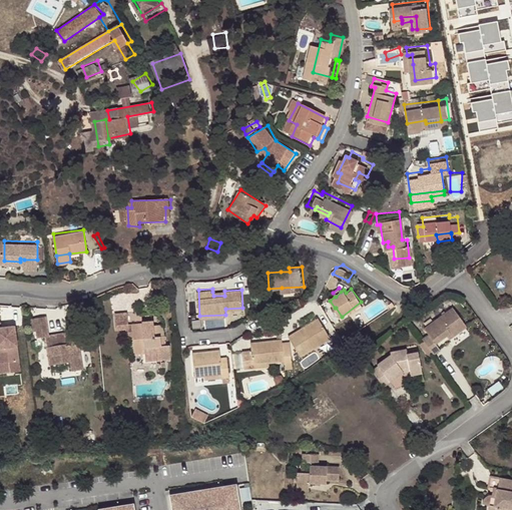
[(331,311),(335,308),(330,301),(325,304),(331,311)]
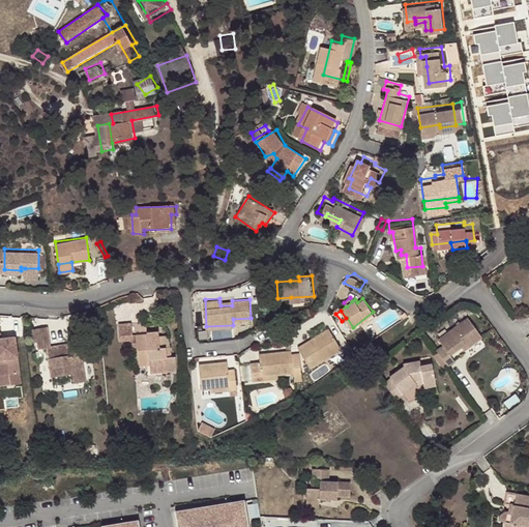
[(376,315),(373,312),(353,327),(355,329),(376,315)]
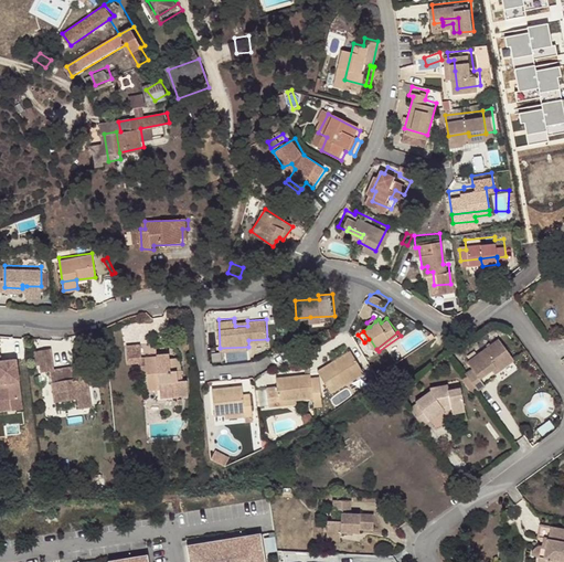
[(498,372),(512,361),(497,340),(466,363),(470,370),(465,375),(477,392),(483,388),(479,380),(490,371),(495,368),(498,372)]
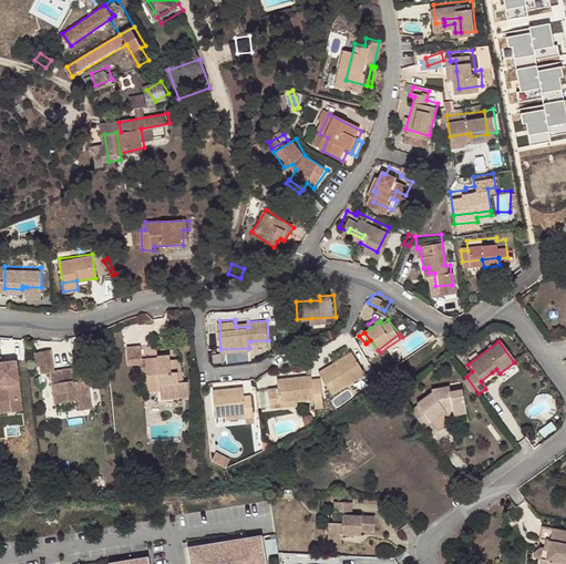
[(140,361),(139,347),(124,348),(126,368),(139,366),(141,366),(140,361)]
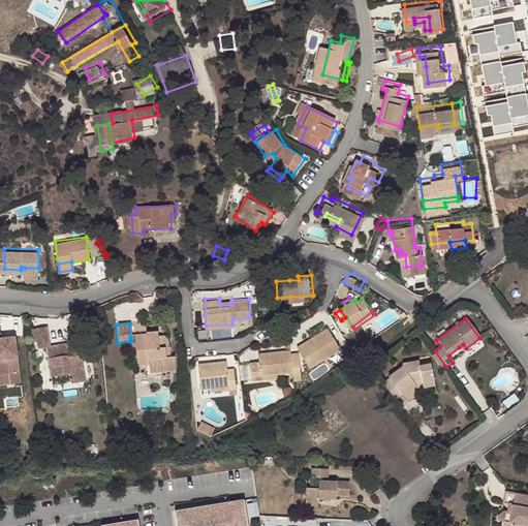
[(340,343),(325,325),(297,345),(311,365),(340,343)]
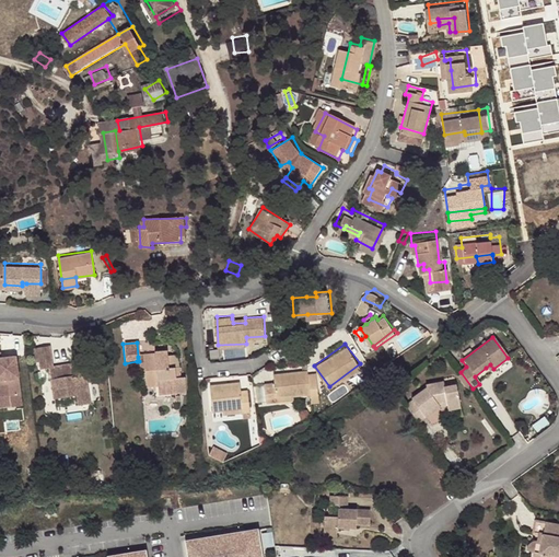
[(48,371),(51,398),(73,396),(74,402),(84,401),(83,384),(84,384),(82,366),(70,368),(70,364),(51,367),(49,346),(36,347),(38,361),(39,369),(48,368),(48,371)]
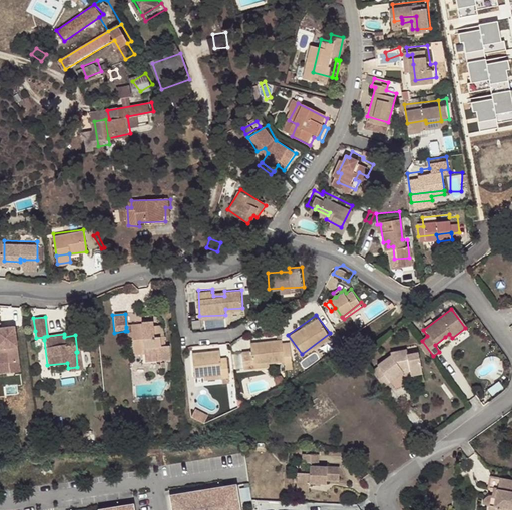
[(0,357),(16,357),(15,322),(2,322),(0,322),(0,357)]
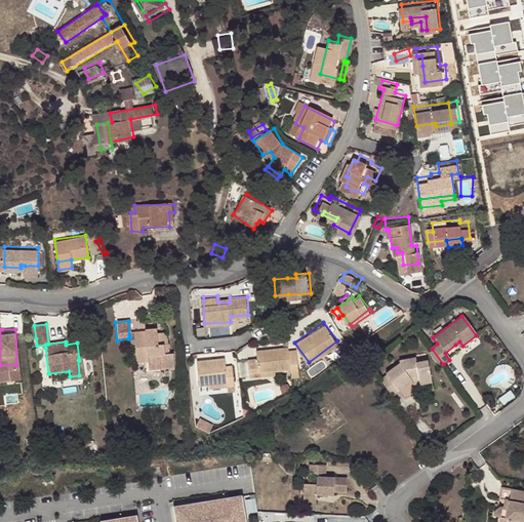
[(145,333),(133,334),(134,347),(135,364),(147,364),(147,358),(162,358),(162,369),(173,368),(172,355),(166,355),(166,347),(163,348),(157,347),(156,335),(156,331),(145,331),(145,333)]
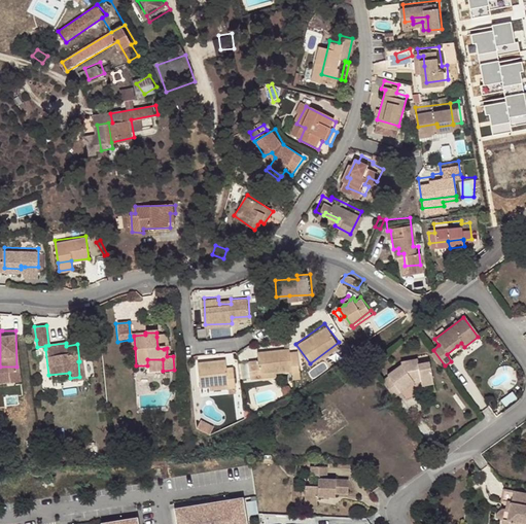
[(166,337),(156,337),(158,348),(164,349),(167,348),(166,337)]
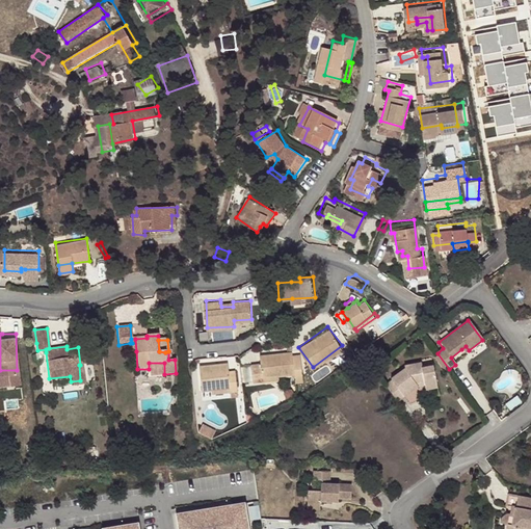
[(294,373),(292,356),(291,352),(260,355),(260,365),(250,366),(253,384),(263,382),(263,377),(279,375),(294,373)]
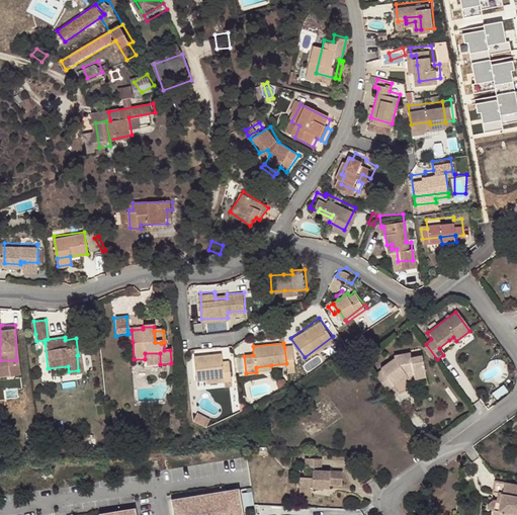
[(286,363),(287,372),(295,372),(291,345),(284,347),(286,363)]
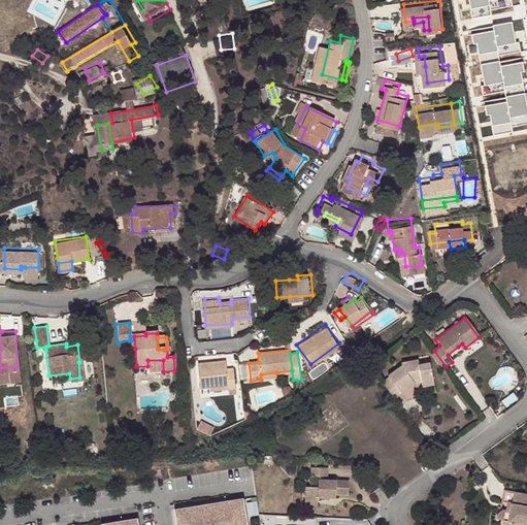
[(163,371),(163,360),(147,360),(147,366),(149,372),(163,371)]
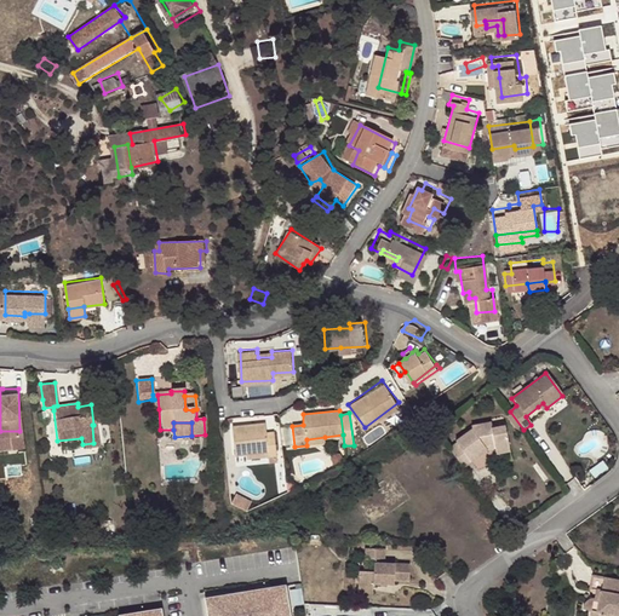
[(270,449),(270,455),(279,455),(276,431),(268,432),(268,422),(235,426),(236,453),(248,452),(270,449)]
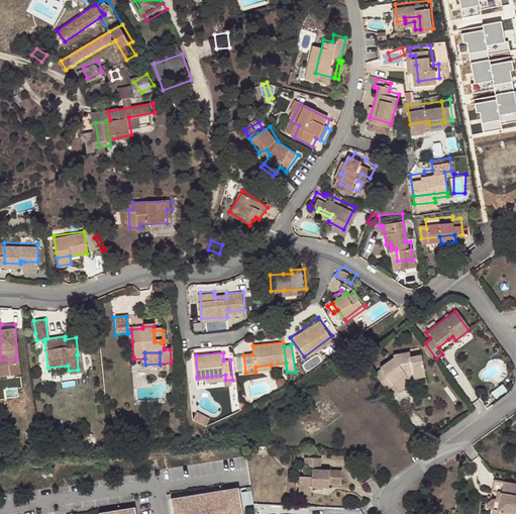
[(380,369),(381,371),(393,386),(406,377),(405,374),(407,372),(412,371),(412,376),(413,381),(425,378),(421,356),(410,357),(408,353),(393,355),(393,358),(380,369)]
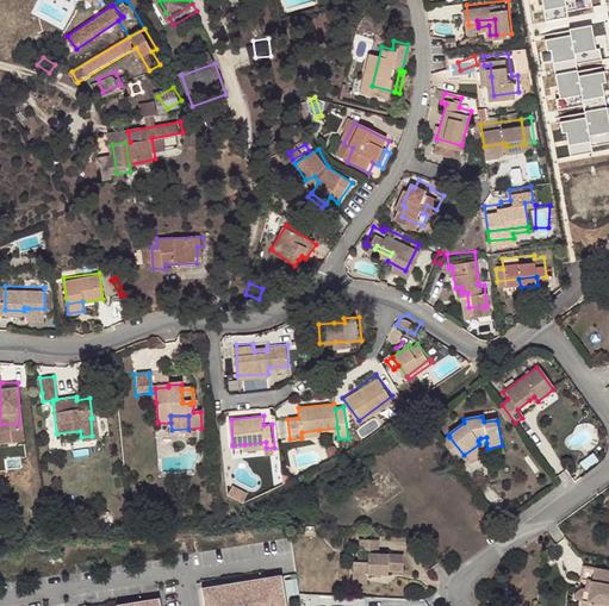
[(19,424),(0,424),(0,436),(20,436),(19,424)]
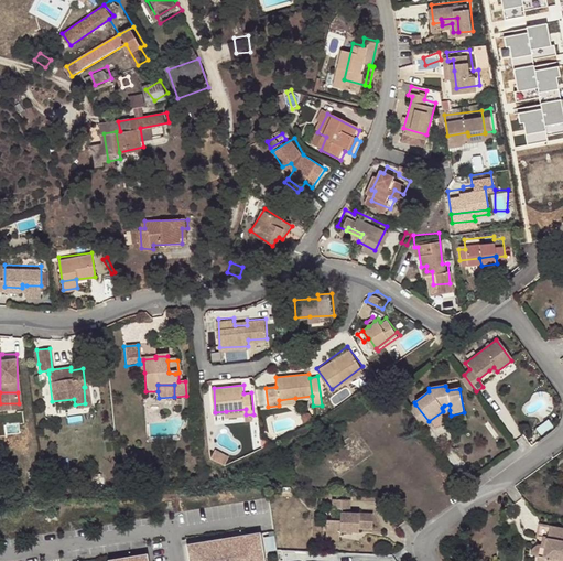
[(415,405),(409,409),(421,427),(429,421),(415,405)]
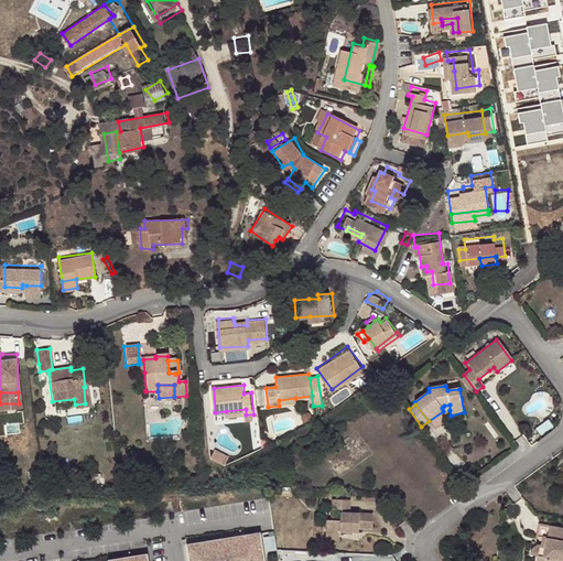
[(464,412),(451,416),(452,422),(465,421),(464,412)]
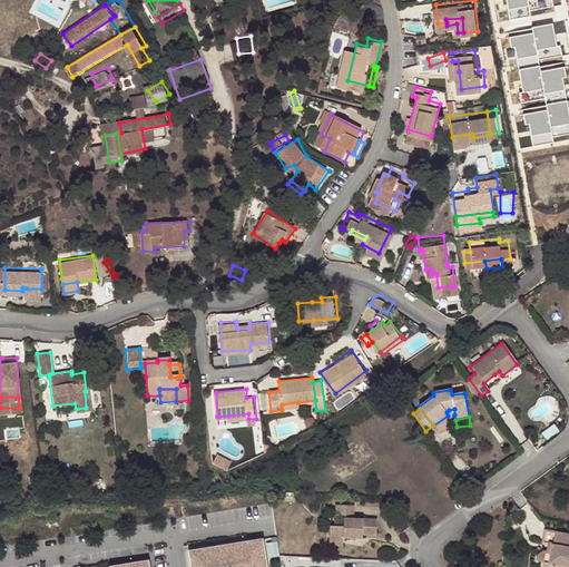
[(215,451),(212,462),(226,466),(228,456),(215,451)]
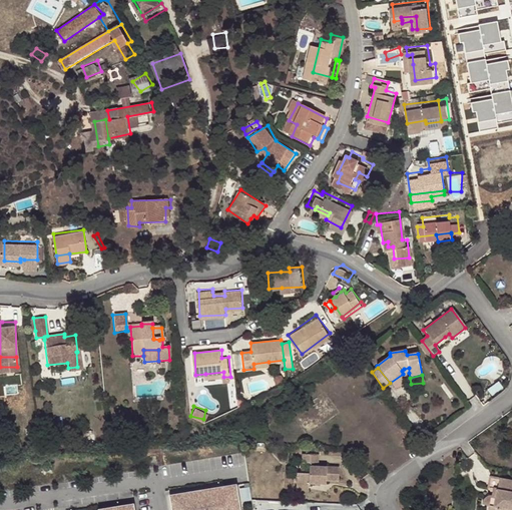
[(322,483),(328,483),(341,483),(341,470),(320,469),(320,458),(304,458),(303,466),(311,466),(310,476),(303,475),(298,476),(298,489),(310,490),(311,486),(321,487),(322,483)]
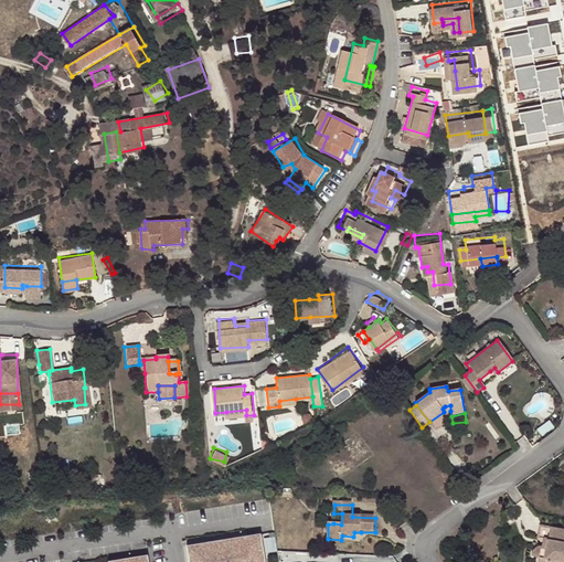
[(342,513),(333,513),(333,523),(341,525),(342,513)]
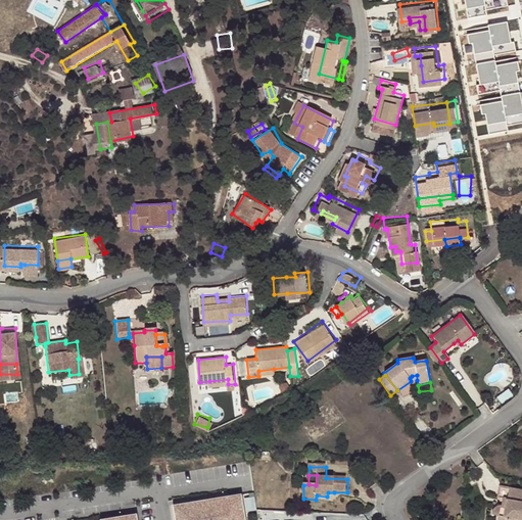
[(518,494),(517,488),(504,485),(503,486),(500,498),(502,499),(504,498),(518,494)]
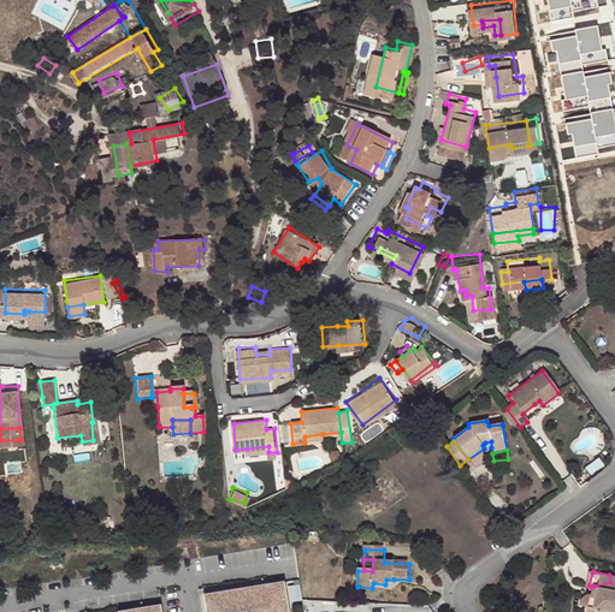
[(289,611),(284,578),(206,590),(208,611),(289,611)]
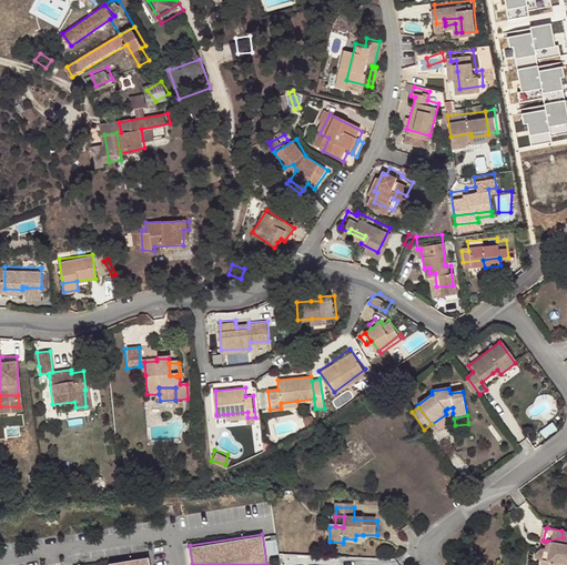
[(566,536),(563,537),(547,541),(552,542),(550,548),(545,547),(542,547),(538,550),(536,552),(535,557),(543,560),(542,564),(566,564),(566,536)]
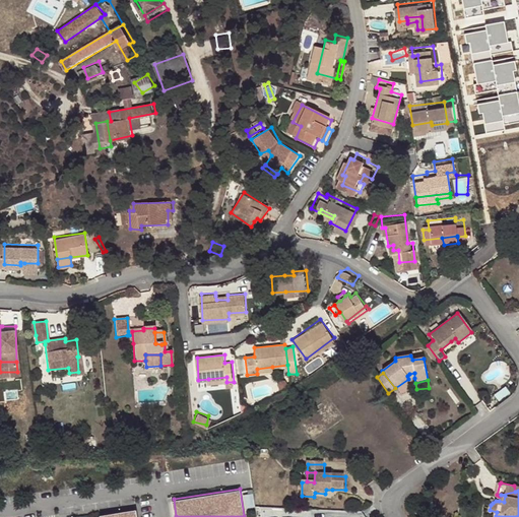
[(136,516),(135,508),(106,513),(106,516),(136,516)]
